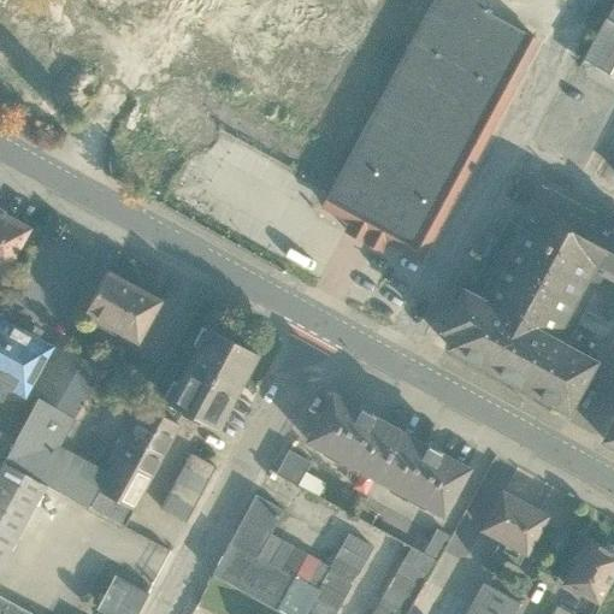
[(125,51),(136,30),(118,21),(107,42),(125,51)]
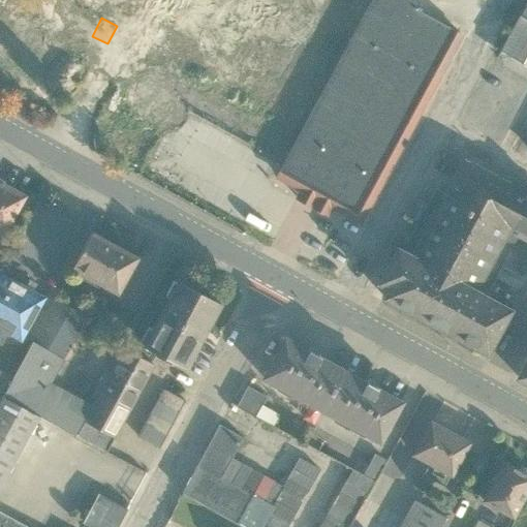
[(146,162),(167,121),(138,106),(117,148),(146,162)]
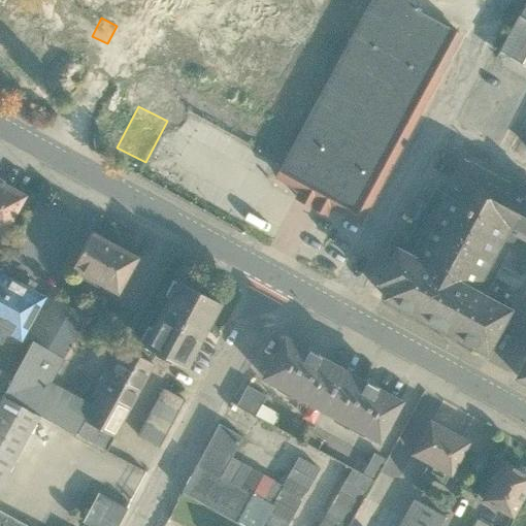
[(375,297),(482,353),(508,304),(483,291),(504,251),(525,262),(525,261),(525,190),(459,157),(407,252),(392,244),(371,282),(382,288),(375,297)]
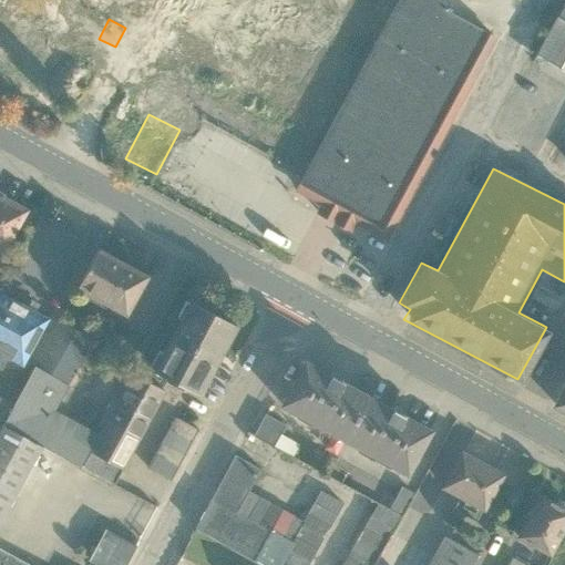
[(28,207),(0,192),(0,246),(6,249),(28,207)]
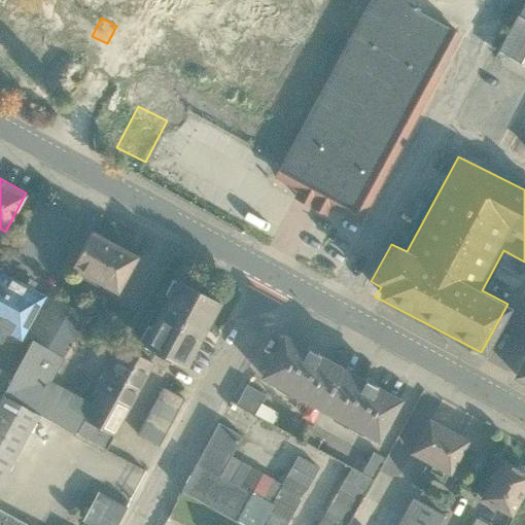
[(138,254),(94,230),(72,268),(116,292),(138,254)]
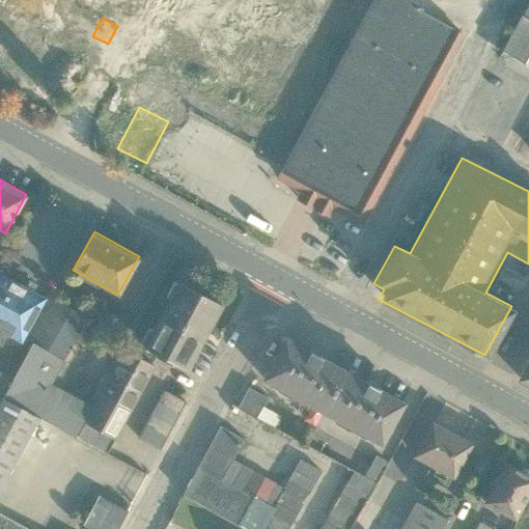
[(0,344),(1,345),(6,336),(20,342),(44,298),(0,273),(0,395),(3,397),(14,378),(0,369),(0,344)]
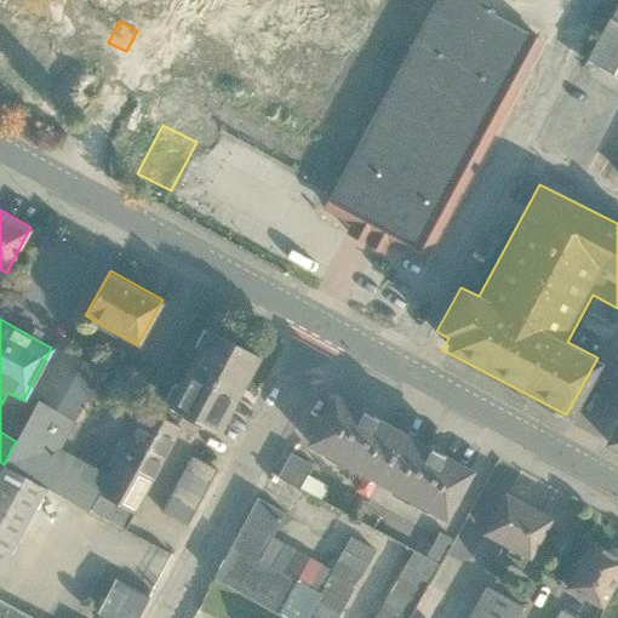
[(222,431),(263,354),(210,325),(169,402),(222,431)]
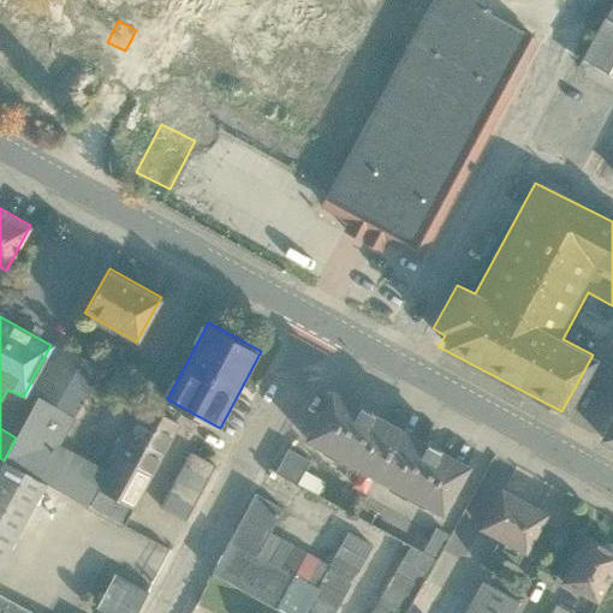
[(43,483),(61,447),(101,372),(65,350),(16,438),(4,460),(43,483)]
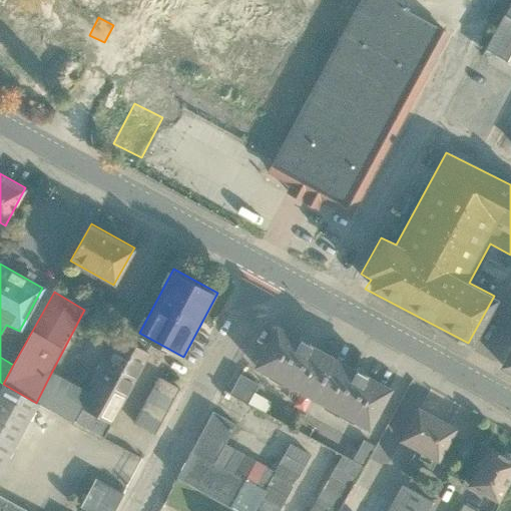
[(329,364),(269,330),(245,371),(306,405),(329,364)]
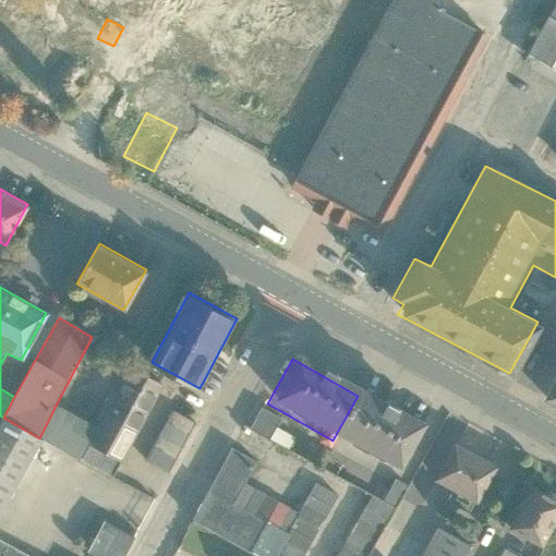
[(555,364),(538,397),(555,407),(555,364)]
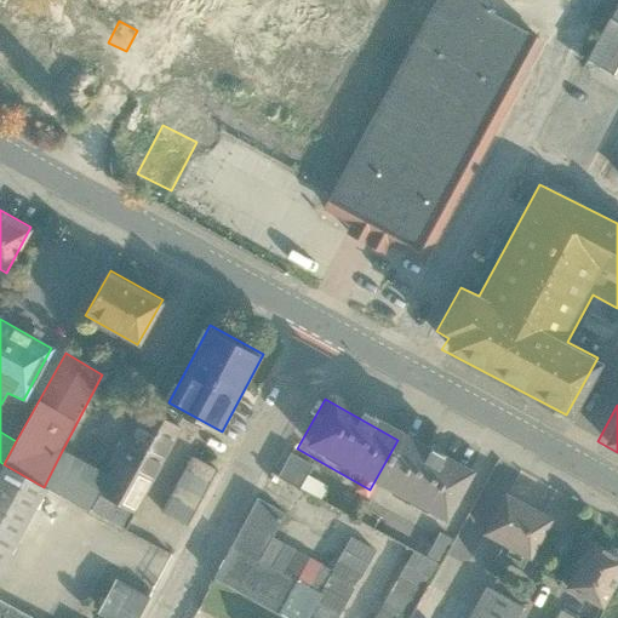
[(126,530),(179,428),(144,408),(108,476),(90,511),(126,530)]
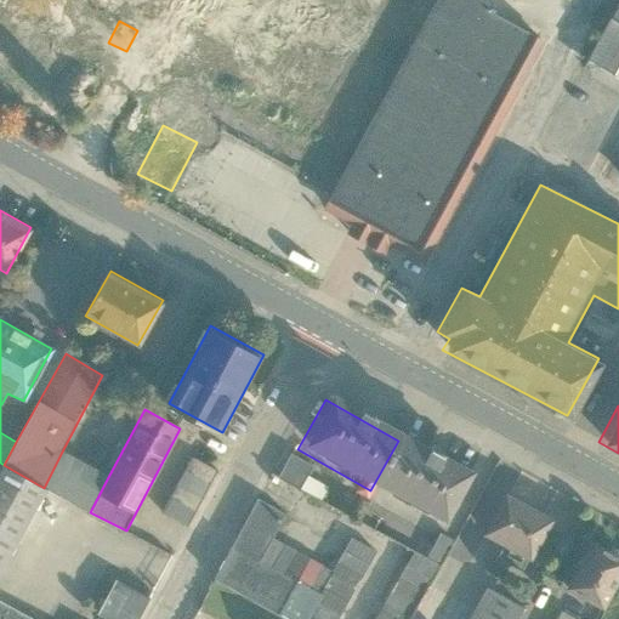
[(470,482),(398,441),(370,490),(442,532),(470,482)]
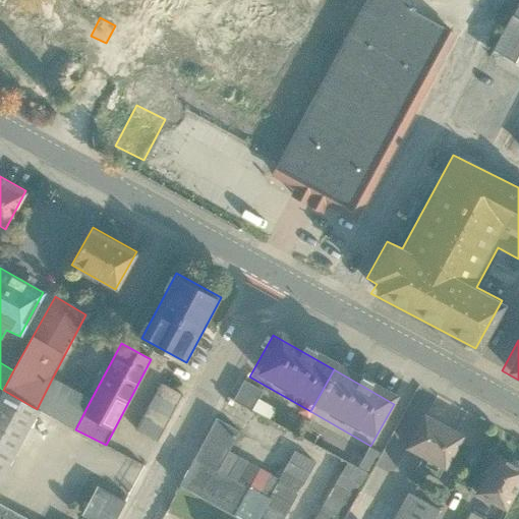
[(75,429),(91,400),(52,379),(37,409),(75,429)]
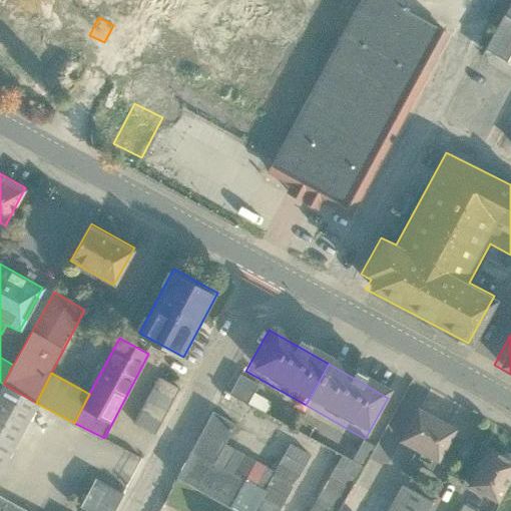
[(258,386),(239,377),(229,395),(247,405),(258,386)]
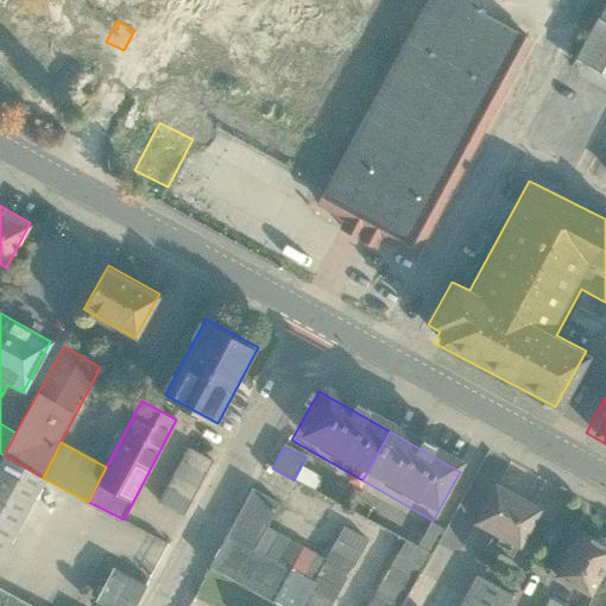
[(181,516),(209,461),(187,449),(158,504),(181,516)]
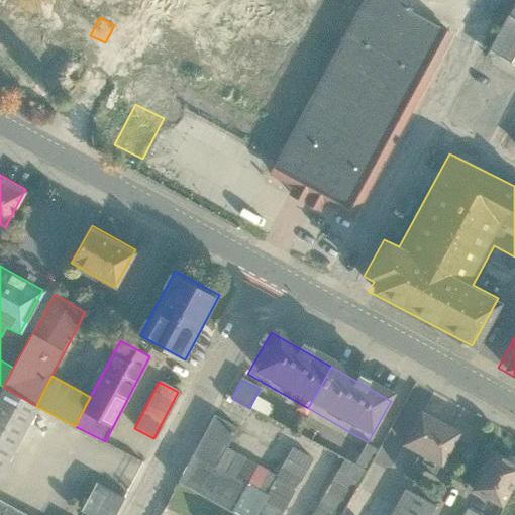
[(0,473),(36,406),(3,387),(0,392),(0,473)]
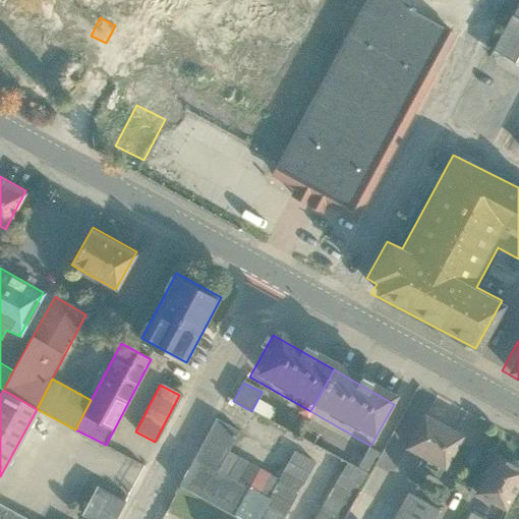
[(467,434),(428,413),(409,449),(424,458),(418,469),(439,479),(444,468),(448,469),(467,434)]
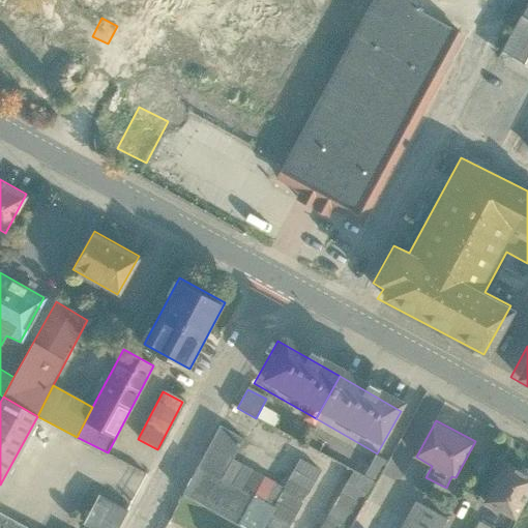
[(243,440),(218,428),(182,496),(238,525),(254,499),(271,508),(263,523),(270,527),(288,527),(320,473),(298,462),(284,489),(232,460),(243,440)]
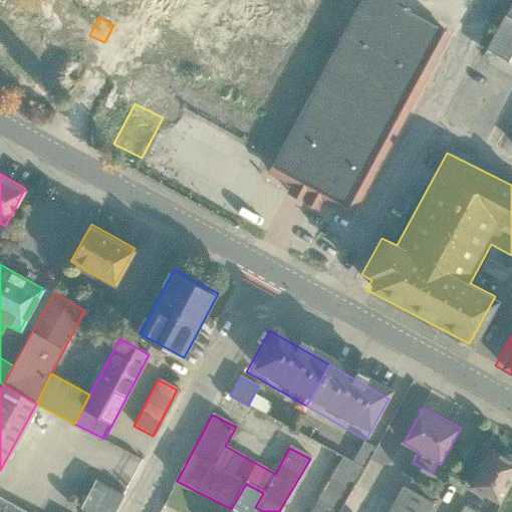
[(364,467),(373,448),(362,443),(351,461),(364,467)]
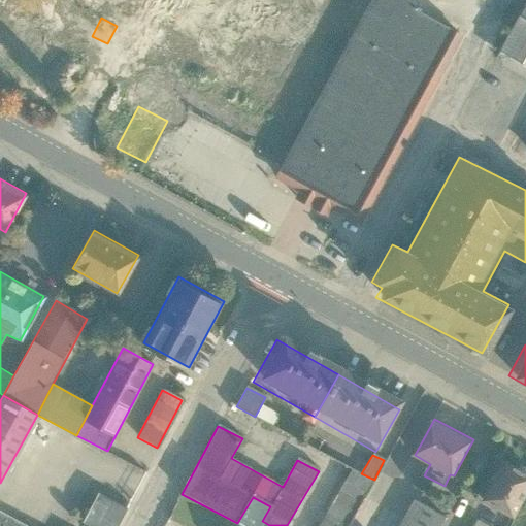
[(516,516),(525,495),(525,469),(504,458),(484,499),(516,516)]
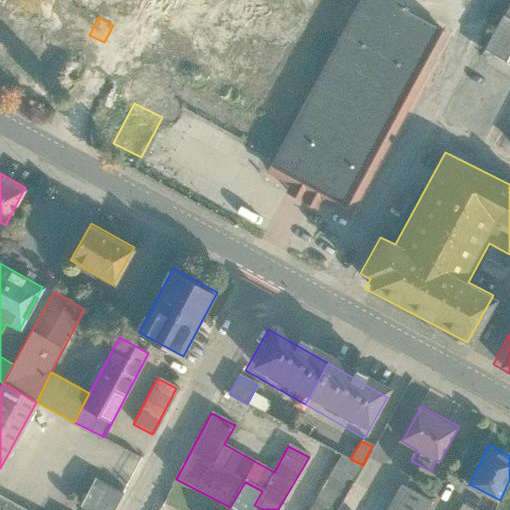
[(339,509),(363,465),(350,459),(342,454),(310,509),(339,509)]
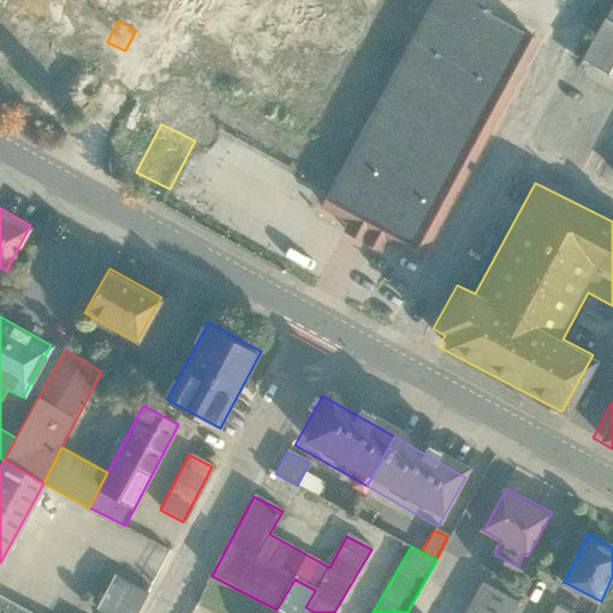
[(494,575),(489,585),(512,597),(518,587),(494,575)]
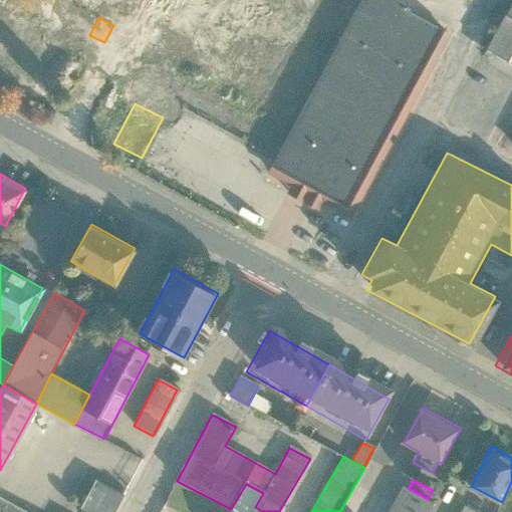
[(113,511),(123,495),(96,481),(82,507),(90,511),(113,511)]
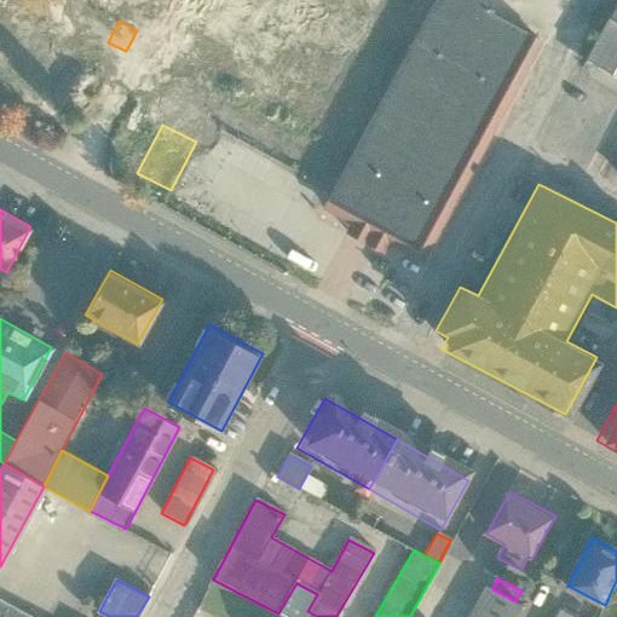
[(517,616),(524,606),(515,601),(492,589),(485,586),(467,616),(517,616)]
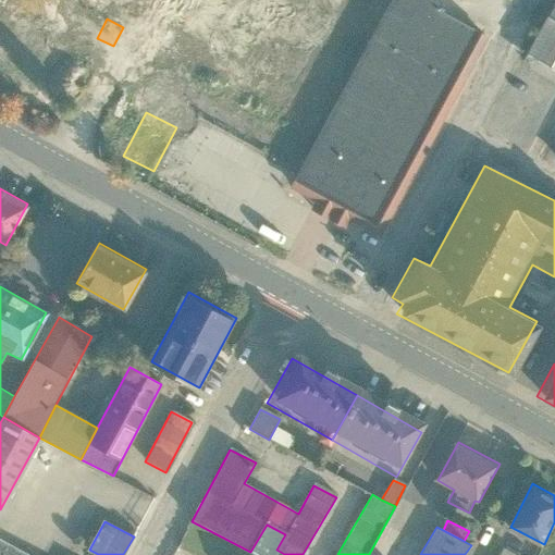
[(29,554),(0,538),(0,554),(29,554)]
